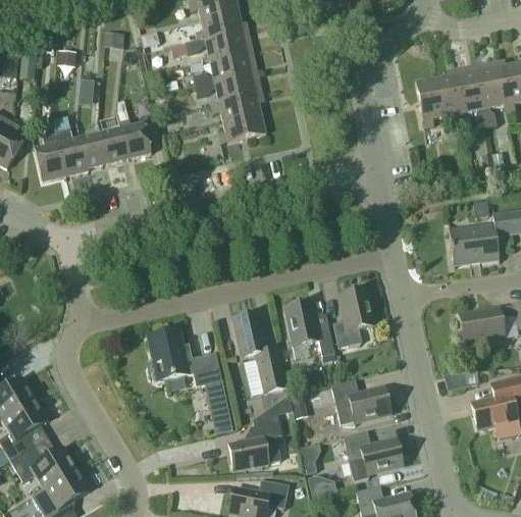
[(199,9),(201,19),(239,11),(237,0),(194,0),(190,1),(192,10),(199,9)]
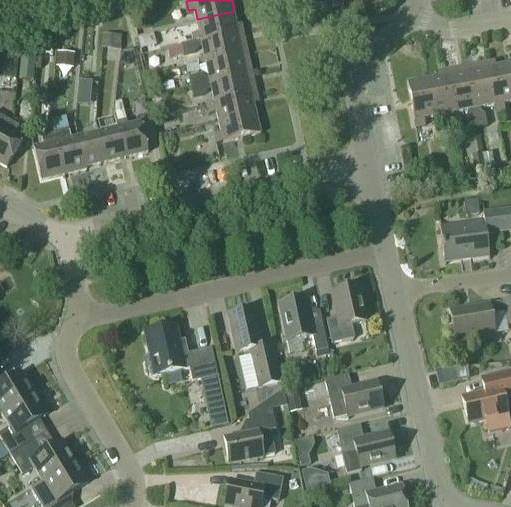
[(192,31),(194,39),(243,28),(242,20),(237,21),(234,11),(197,19),(199,29),(192,31)]
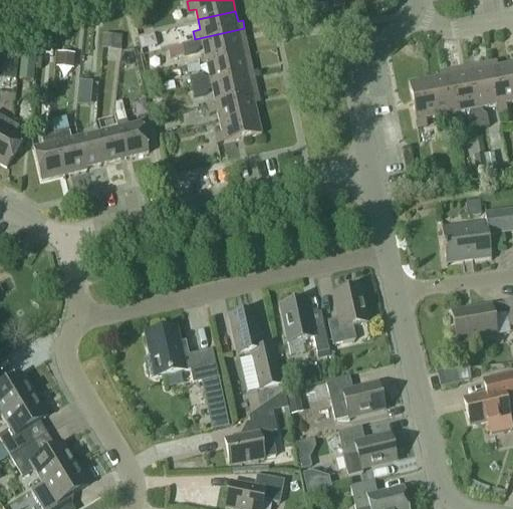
[(207,58),(249,49),(244,28),(195,39),(183,41),(185,51),(197,48),(200,44),(204,43),(207,58)]
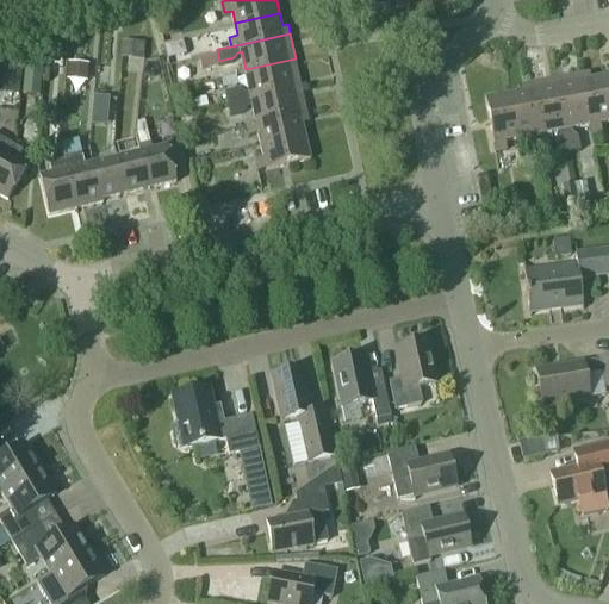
[(145,38),(123,36),(122,51),(144,54),(145,38)]
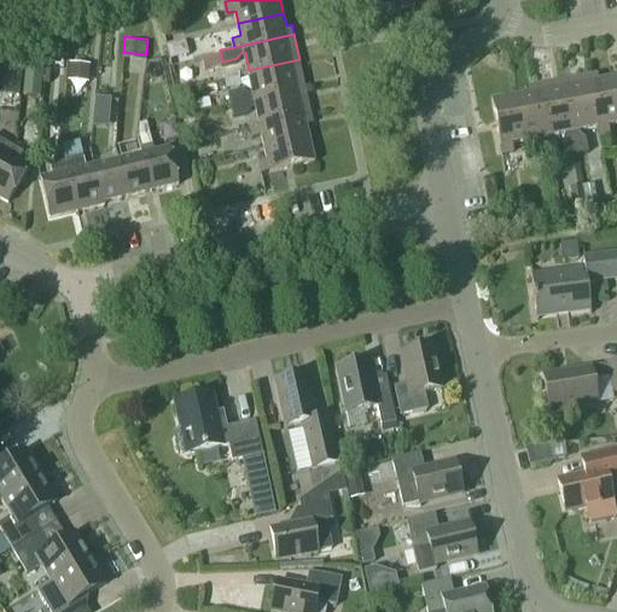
[(91,60),(70,58),(69,76),(89,77),(91,60)]
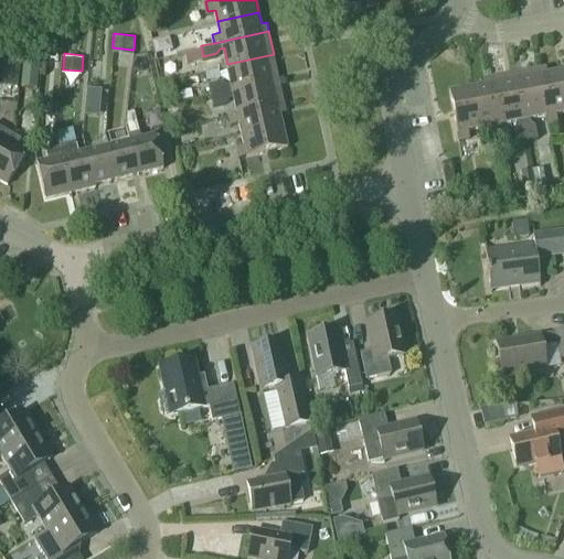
[(209,82),(212,93),(279,77),(274,54),(227,64),(231,82),(227,82),(222,78),(209,82)]
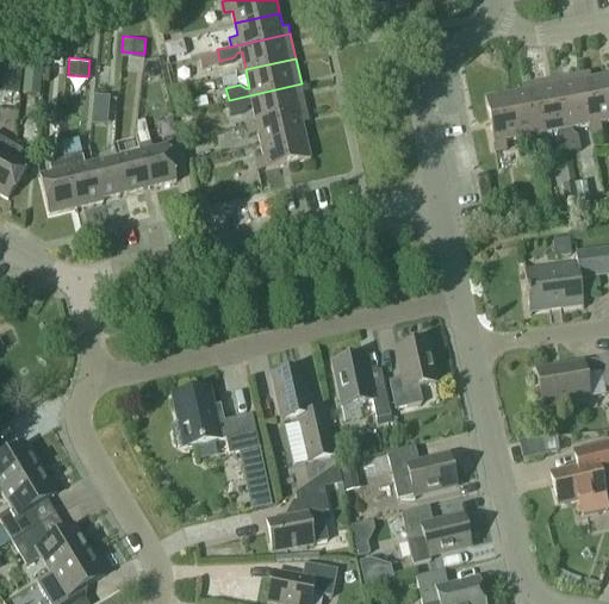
[(601,119),(608,117),(608,95),(604,72),(591,74),(590,68),(580,70),(590,120),(591,130),(602,128),(601,119)]
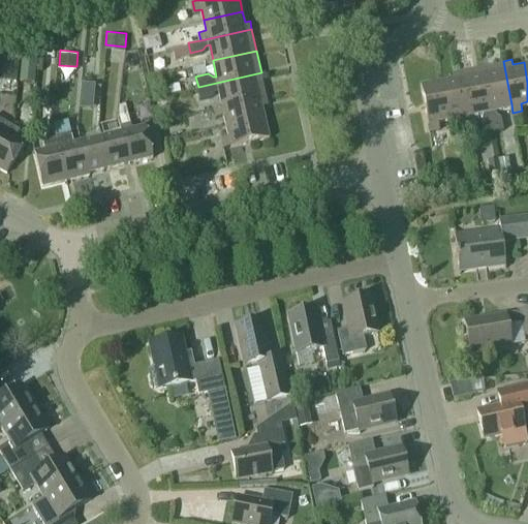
[(511,104),(503,61),(482,65),(494,128),(503,127),(501,115),(497,112),(496,108),(511,104)]
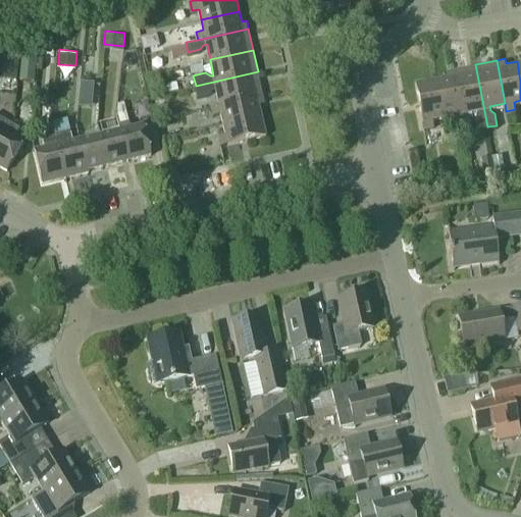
[(477,128),(487,126),(475,64),(455,68),(463,111),(477,108),(478,112),(475,116),(477,128)]
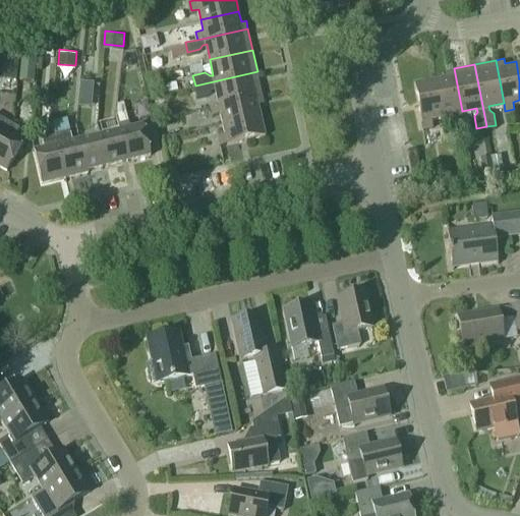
[(463,118),(462,111),(454,68),(445,69),(446,74),(435,76),(442,115),(453,113),(454,120),(463,118)]
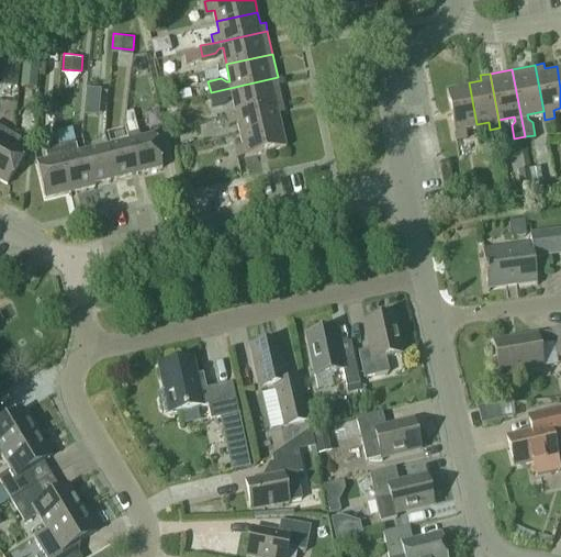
[(236,110),(282,100),(278,77),(211,92),(213,102),(225,100),(228,95),(233,93),(236,110)]
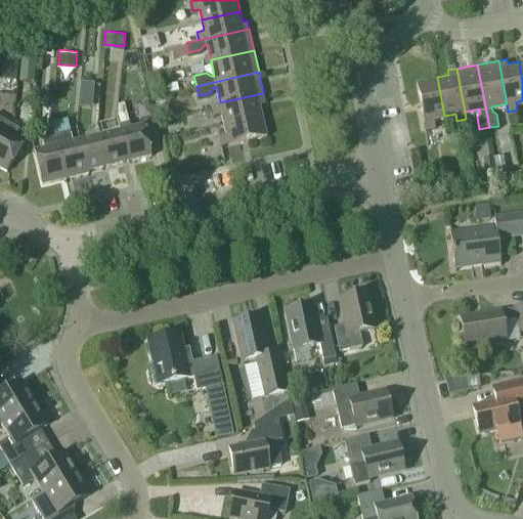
[(434,118),(444,116),(437,77),(418,81),(426,127),(436,125),(434,118)]
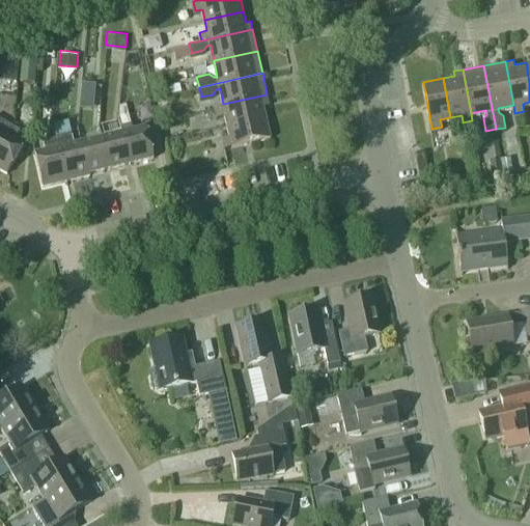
[(225,113),(227,123),(267,115),(263,104),(269,103),(267,94),(223,104),(216,106),(218,115),(225,113)]
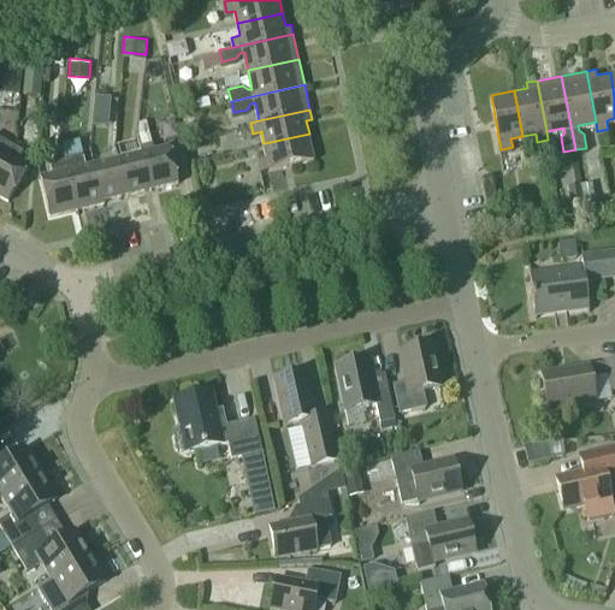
[(309,134),(264,143),(266,155),(258,158),(260,169),(268,167),(314,157),(309,134)]
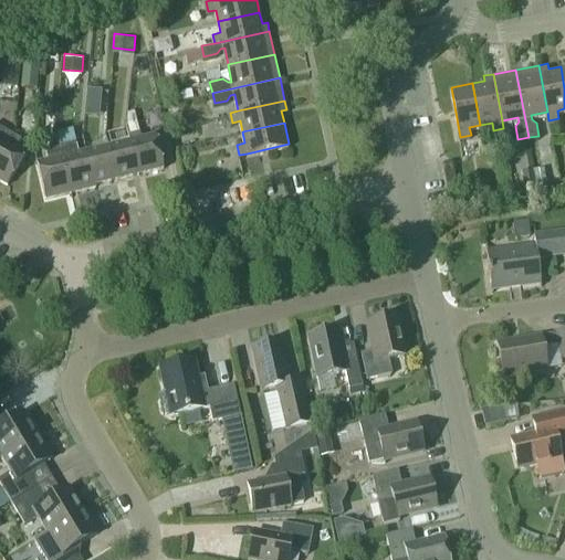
[(22,135),(9,127),(0,141),(0,177),(8,181),(27,149),(18,144),(22,135)]
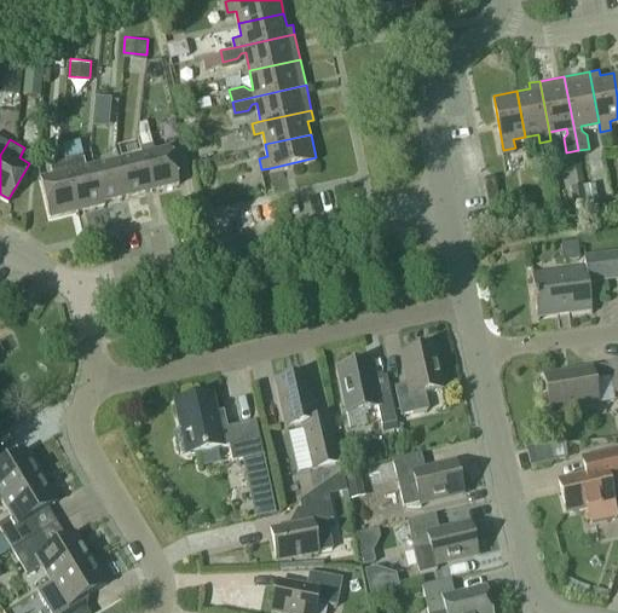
[(140,144),(143,150),(151,186),(179,180),(171,143),(156,146),(154,140),(140,144)]
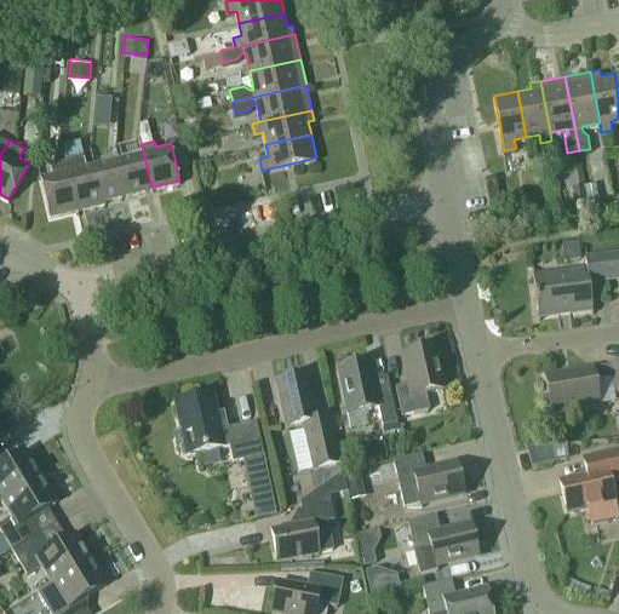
[(143,150),(120,156),(129,193),(152,187),(143,150)]
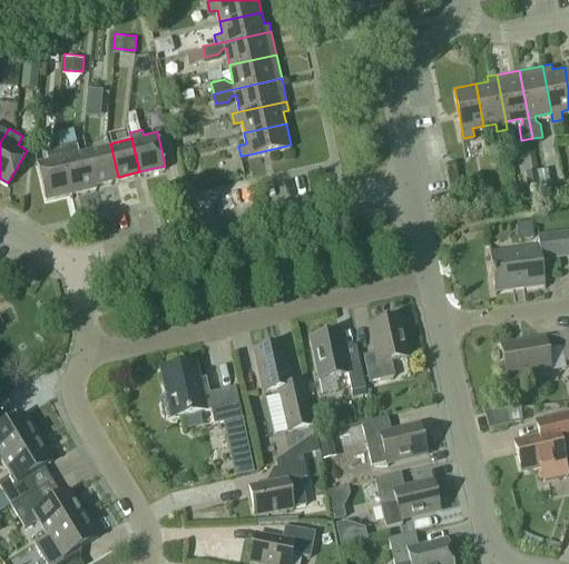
[(97,185),(97,182),(88,148),(80,150),(77,140),(60,144),(71,190),(97,185)]
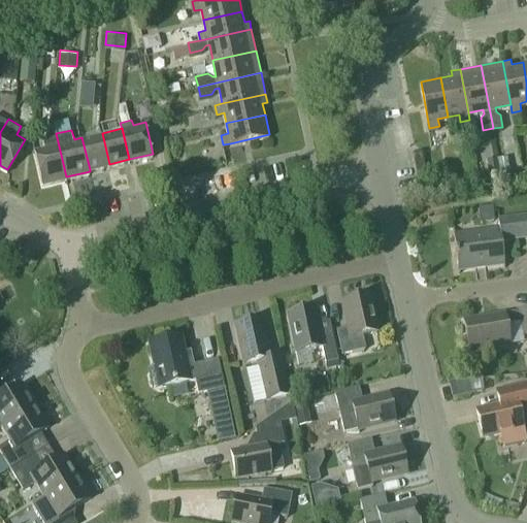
[(42,183),(66,176),(56,133),(42,136),(44,146),(35,149),(42,183)]
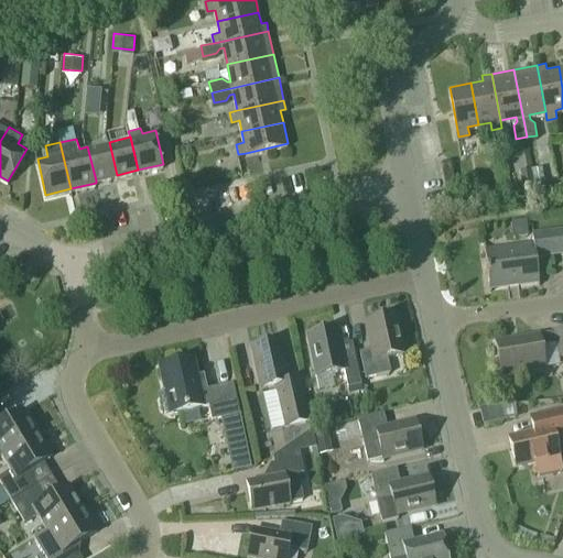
[(117,175),(109,142),(87,146),(96,181),(117,175)]
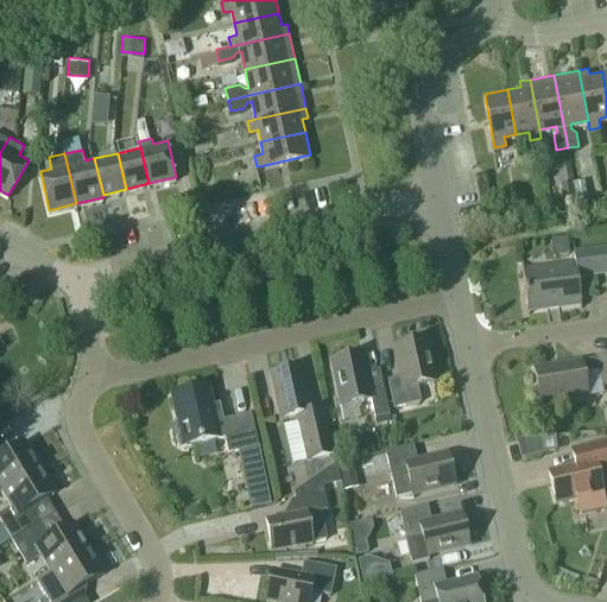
[(586,177),(573,179),(575,194),(588,192),(586,177)]
